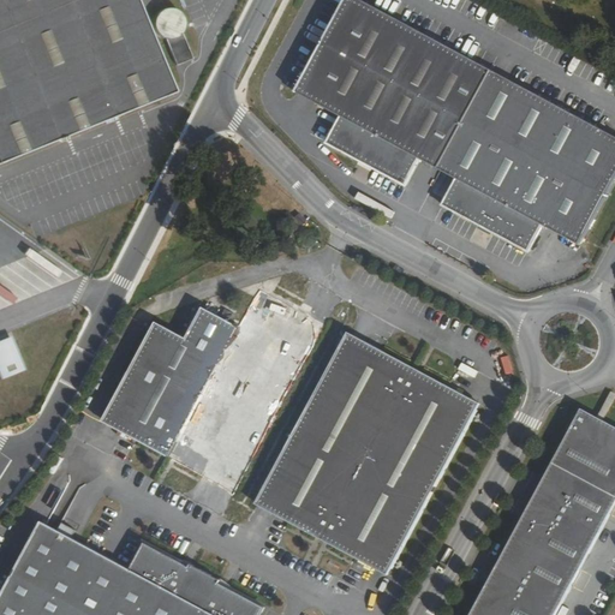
[(136,0),(0,0),(0,161),(57,138),(63,142),(66,135),(174,90),(136,0)]
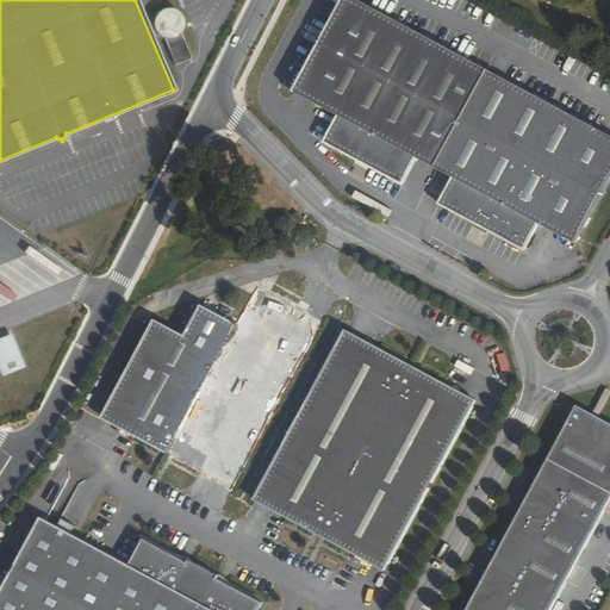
[(459,159),(450,174),(454,175),(440,201),(524,247),(537,223),(574,241),(609,174),(609,135),(361,0),(342,0),(294,89),(341,114),(327,139),(403,182),(417,156),(435,166),(442,151),(459,159)]
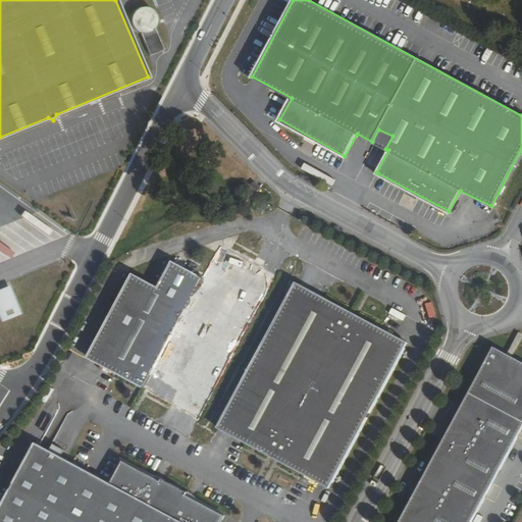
[(150,54),(165,48),(156,25),(156,19),(155,12),(151,7),(144,5),(137,7),(133,11),(132,16),(133,24),(141,31),(150,54)]
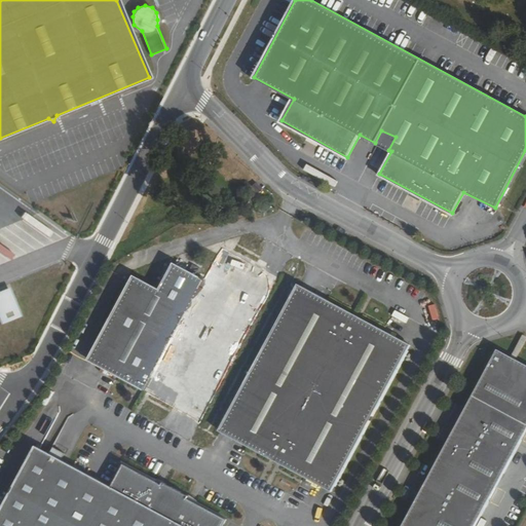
[(375,143),(388,150),(396,137),(381,130),(375,143)]
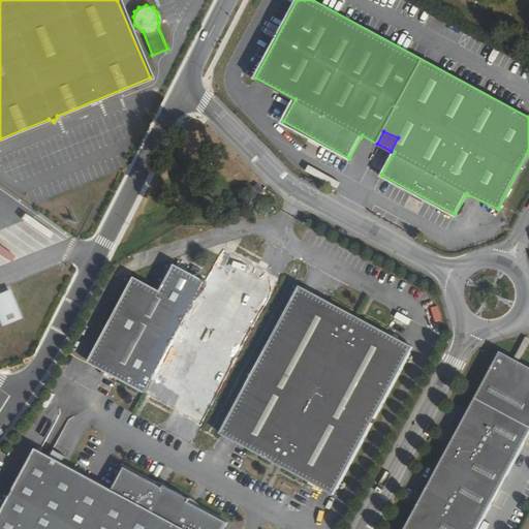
[(105,371),(190,417),(194,411),(207,419),(251,339),(285,276),(225,244),(208,279),(178,263),(167,284),(164,289),(136,276),(95,355),(94,358),(110,365),(105,371)]
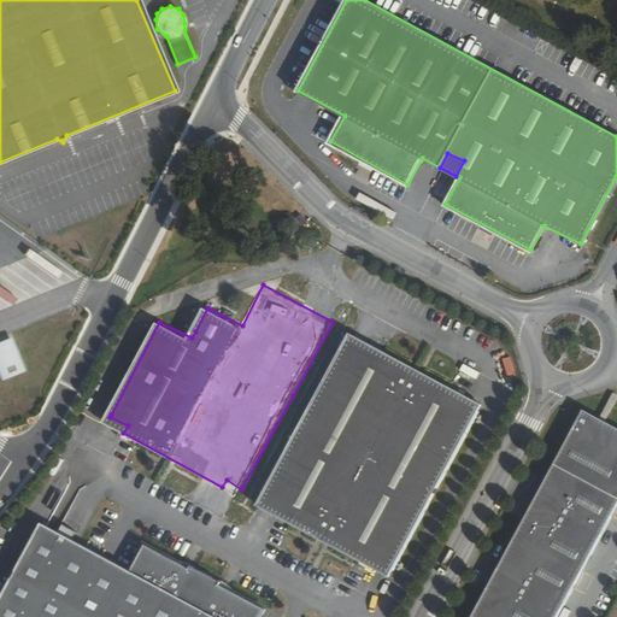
[(352,334),(312,409),(263,499),(280,510),(277,516),(376,569),(380,562),(394,570),(418,526),(451,464),(480,411),(485,404),(468,397),(369,342),(352,334)]
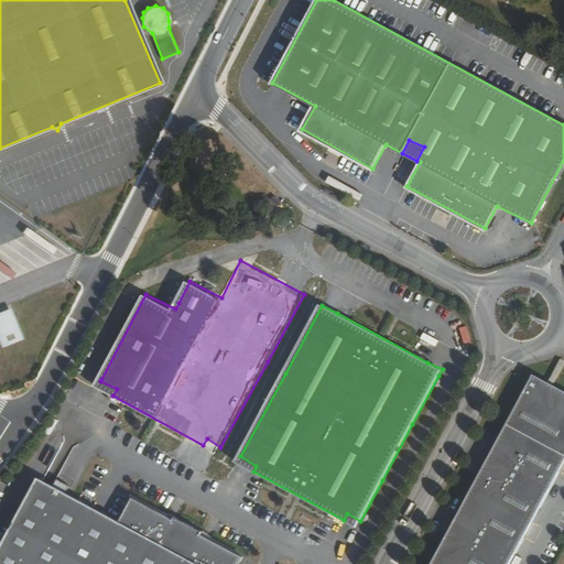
[(0,339),(2,345),(23,337),(12,311),(0,314),(0,339)]
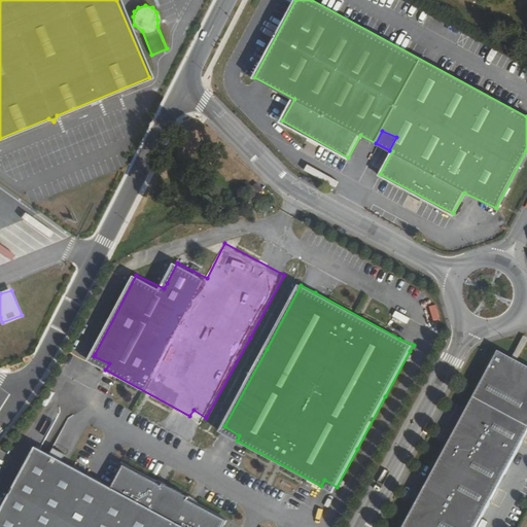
[(430,308),(435,321),(442,318),(435,305),(430,308)]
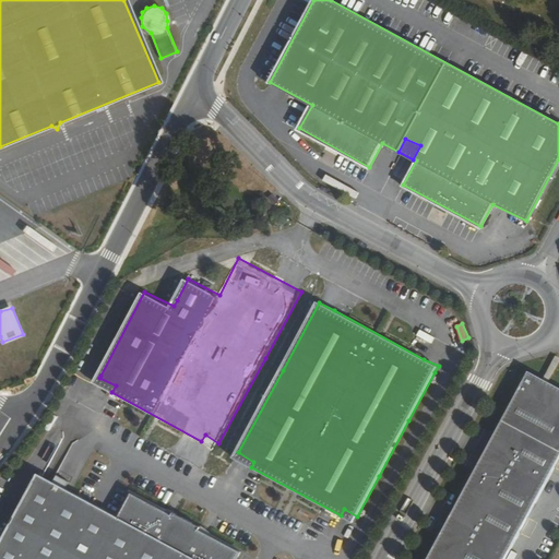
[(558,356),(558,355),(552,352),(542,373),(547,377),(548,378),(558,356)]
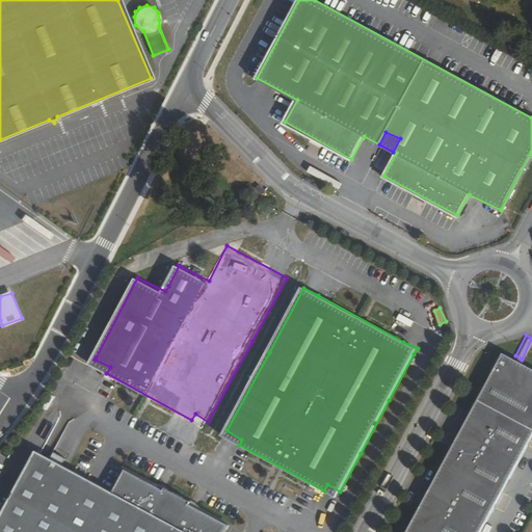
[(521,358),(515,355),(503,349),(501,353),(519,363),(521,358)]
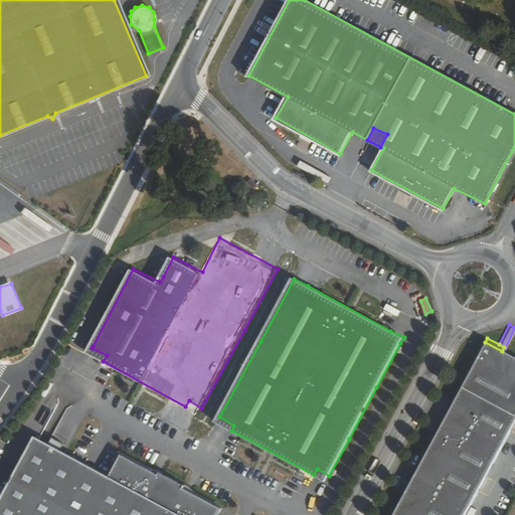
[(464,514),(514,419),(514,353),(505,348),(504,347),(502,351),(485,342),(461,385),(463,386),(452,407),(455,409),(449,420),(446,419),(419,469),(422,470),(416,480),(412,479),(393,514),(464,514)]
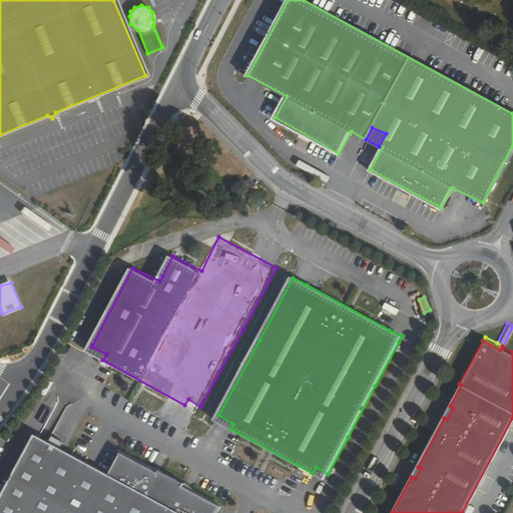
[(106,354),(91,347),(88,353),(102,360),(106,354)]
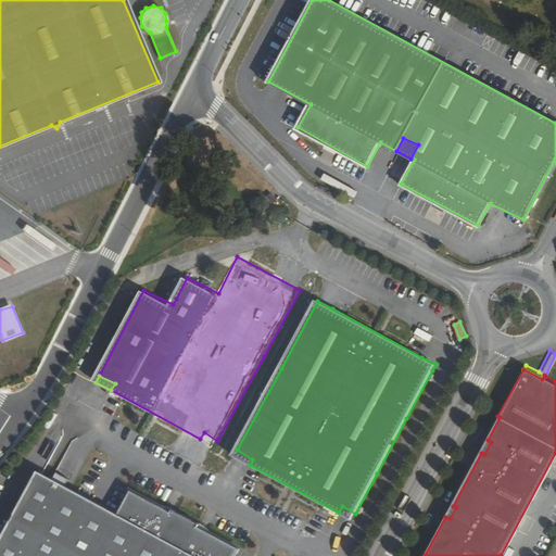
[(200,439),(214,449),(217,441),(204,432),(200,439)]
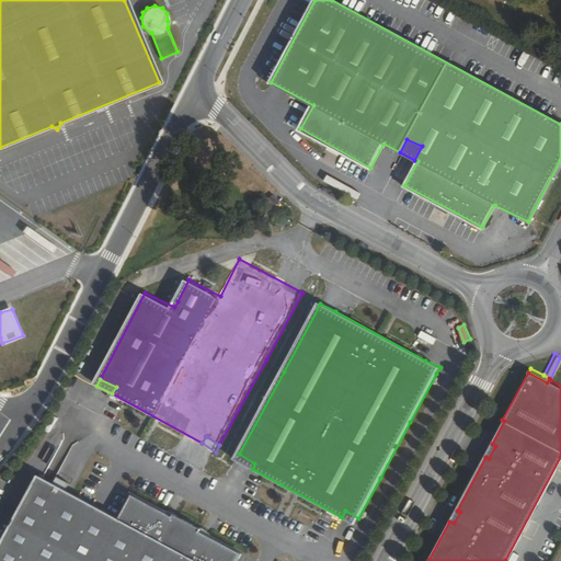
[(254,464),(239,454),(236,461),(252,469),(254,464)]
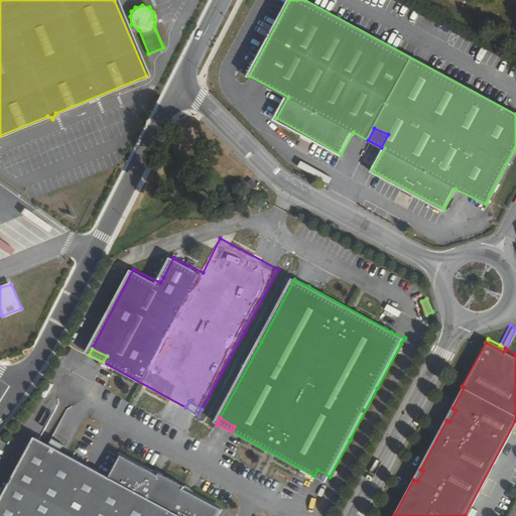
[(37,432),(33,437),(58,452),(61,447),(37,432)]
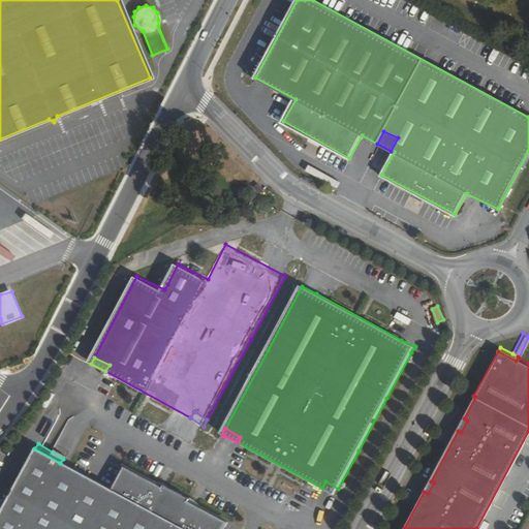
[(223,528),(226,523),(228,520),(190,498),(191,496),(167,483),(166,484),(165,486),(127,464),(114,487),(63,459),(60,463),(34,448),(24,467),(0,510),(0,528),(223,528)]
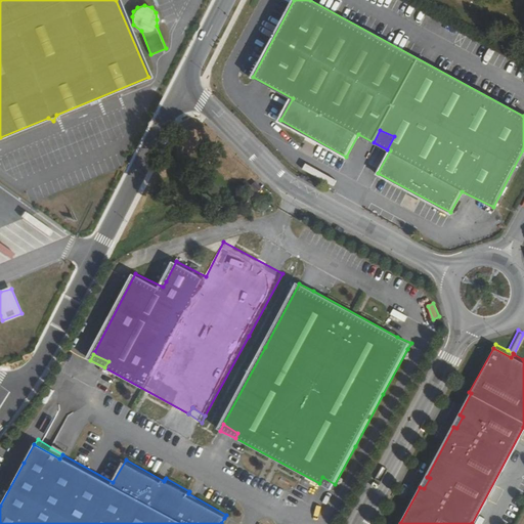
[(322,477),(319,483),(332,491),(335,484),(322,477)]
